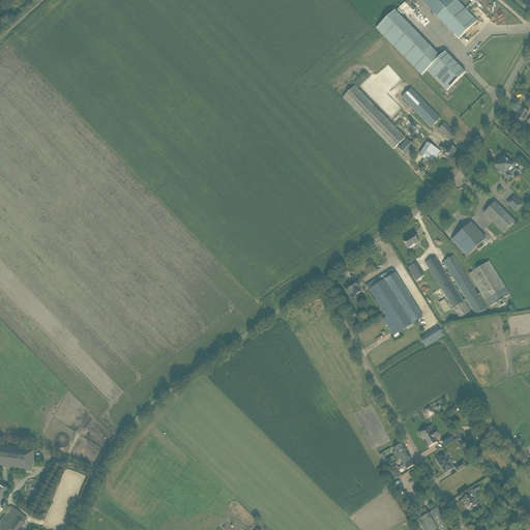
[(419,0),(459,39),(477,22),(455,0),(419,0)]
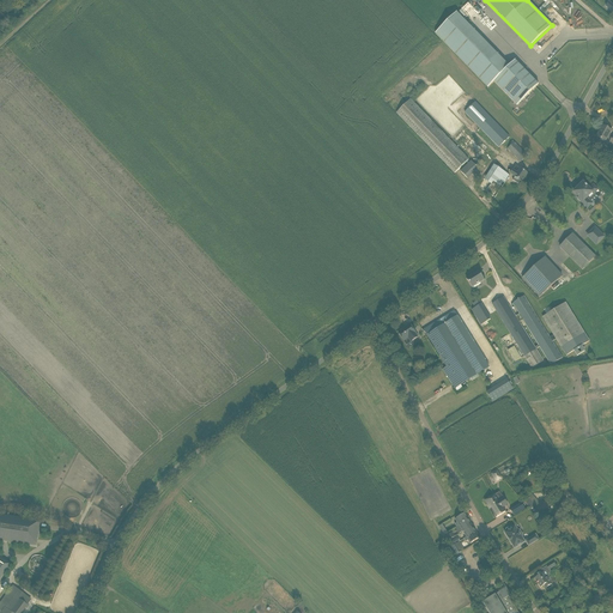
[(517,105),(539,85),(515,60),(509,66),(456,13),(436,34),(487,87),(493,82),(517,105)]
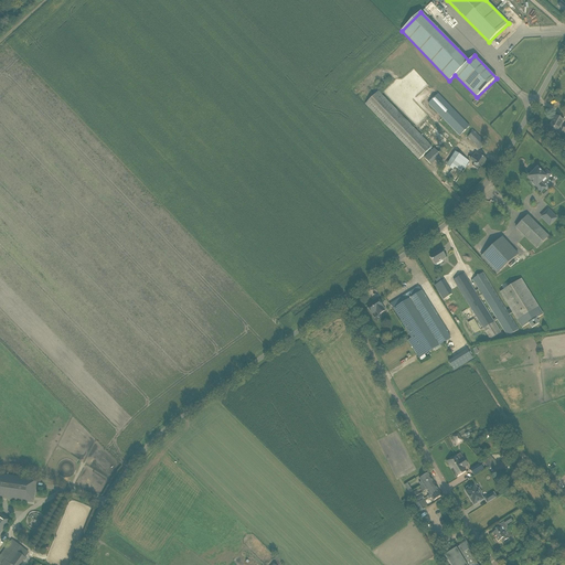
[(414,87),(423,78),(413,68),(404,76),(414,87)]
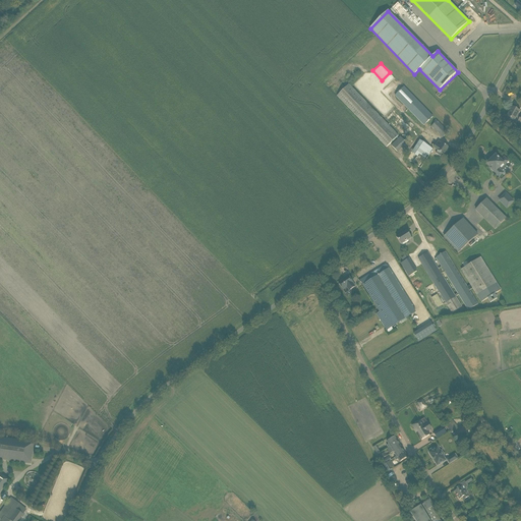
[(337,97),(387,148),(399,135),(349,84),(337,97)]
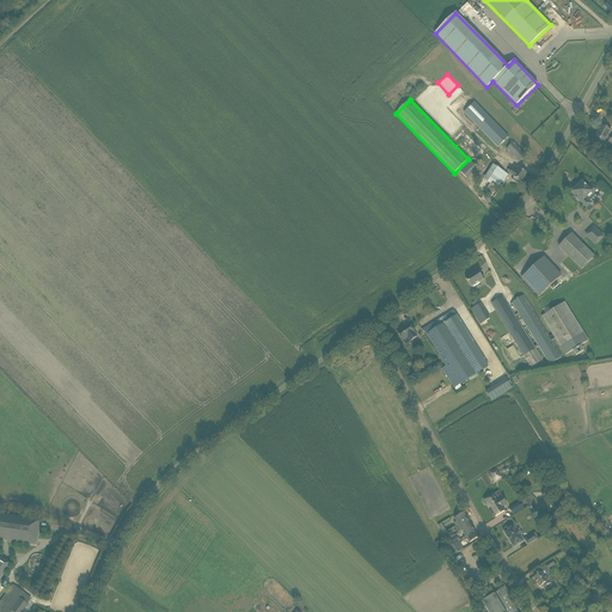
[(509,138),(475,102),(464,112),(499,148),(509,138)]
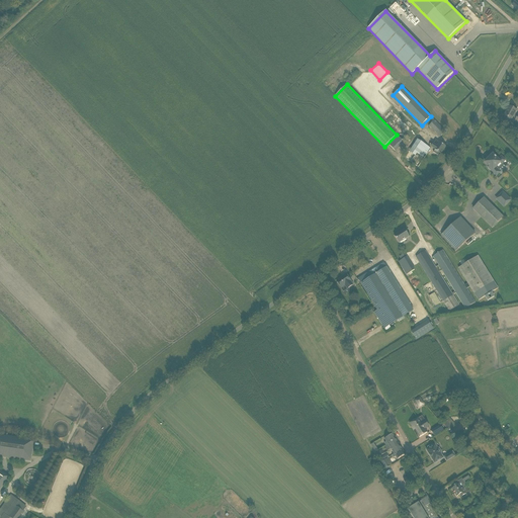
[(517,114),(515,113),(517,110),(509,106),(504,115),(505,116),(504,118),(510,122),(511,119),(512,120),(514,122),(514,121),(517,122),(517,114)]
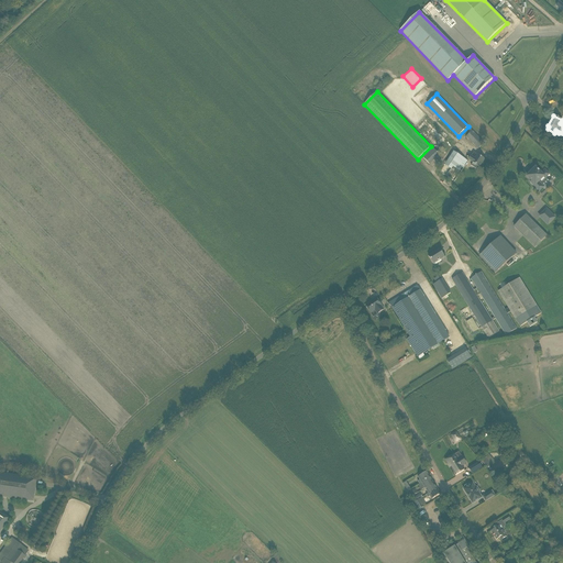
[(484,142),(473,131),(466,136),(478,148),(484,142)]
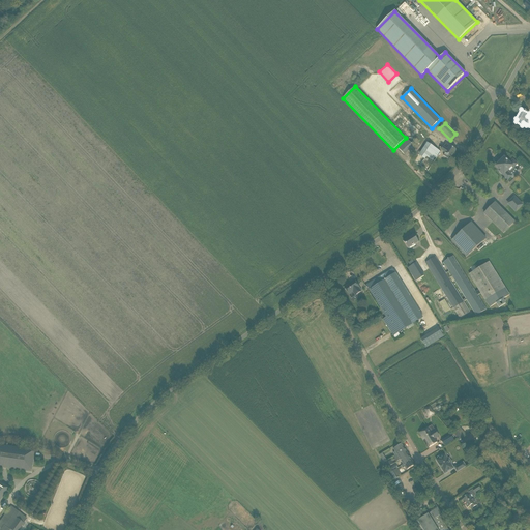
[(407,139),(399,148),(406,155),(414,147),(407,139)]
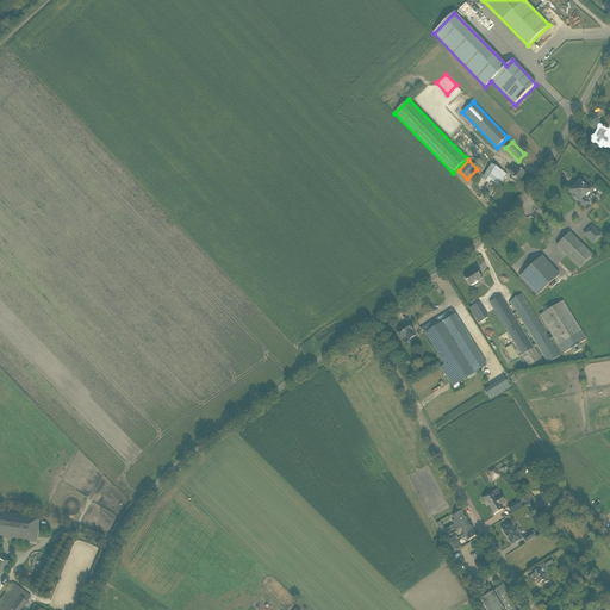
[(492,197),(508,174),(492,165),(477,186),(492,197)]
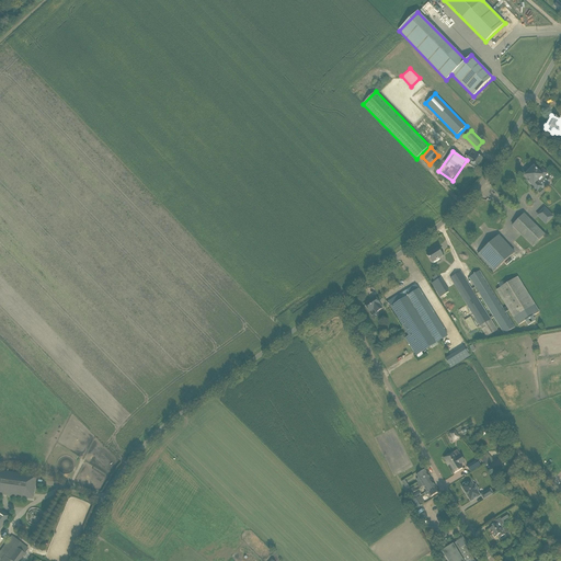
[(478,167),(482,159),(472,152),(467,159),(471,162),(469,165),(473,168),(476,165),(478,167)]
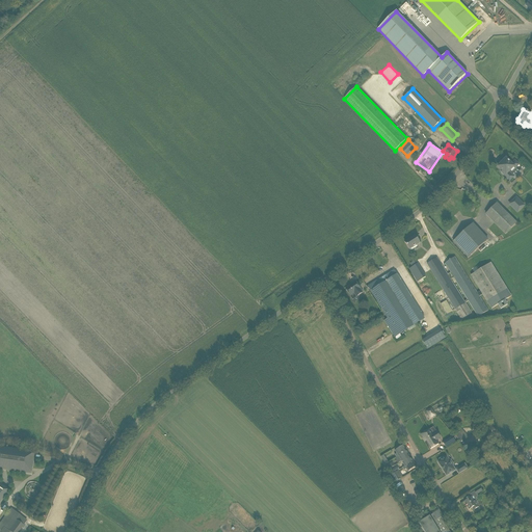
[(515,168),(519,165),(514,161),(511,164),(509,162),(508,161),(506,159),(498,167),(502,170),(501,171),(509,181),(513,177),(511,175),(516,169),(515,168)]
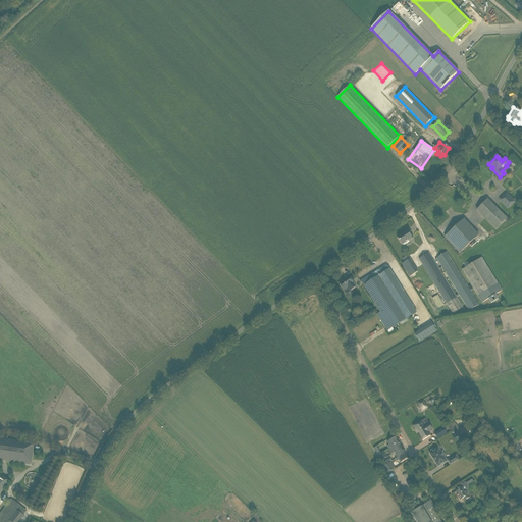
[(501,201),(508,208),(514,202),(507,195),(501,201)]
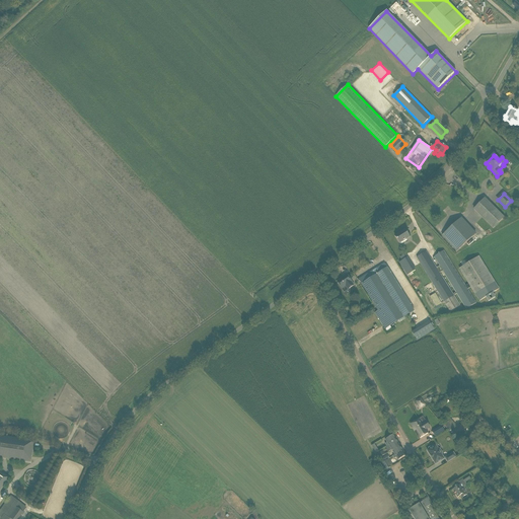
[(493,228),(504,217),(485,199),(474,210),(493,228)]
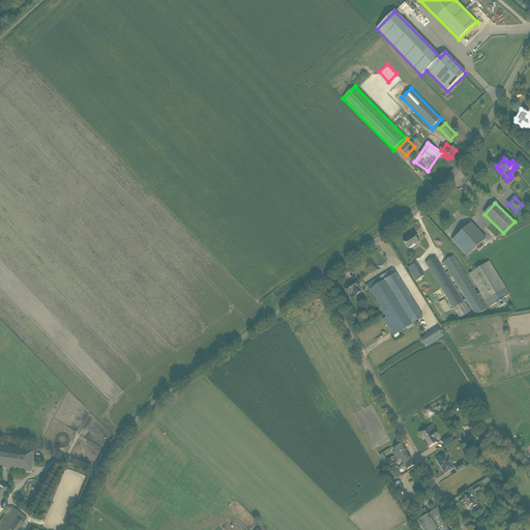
[(467,257),(486,239),(471,223),(451,241),(467,257)]
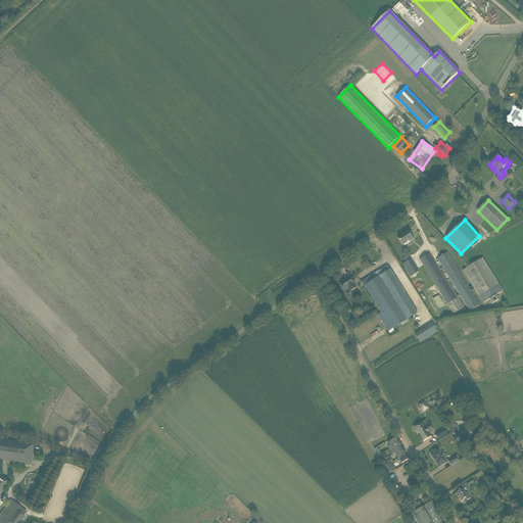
[(408,231),(397,238),(402,245),(413,239),(408,231)]
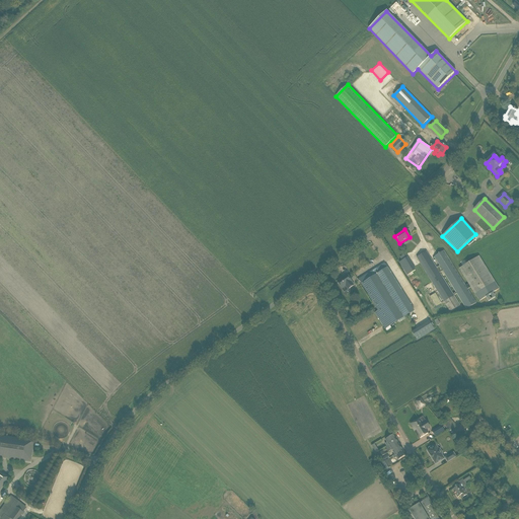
[(499,289),(478,256),(459,269),(469,284),(465,286),(446,255),(444,251),(434,256),(440,267),(437,269),(426,251),(417,257),(450,312),(460,306),(453,296),(457,294),(466,309),(475,303),(467,289),(471,287),(479,301),(486,297),(489,301),(495,297),(494,295),(496,294),(495,292),(499,289)]
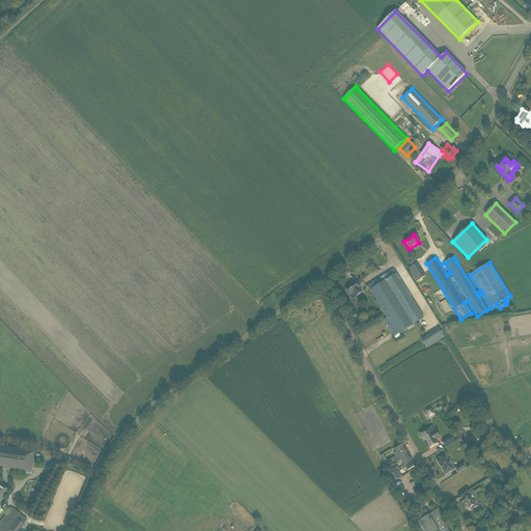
[(417,282),(425,277),(417,263),(409,269),(417,282)]
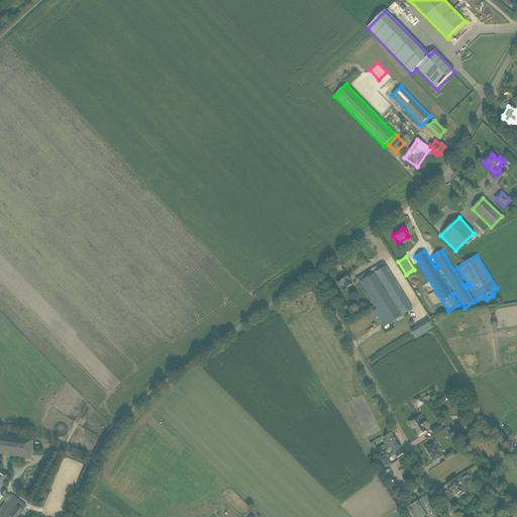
[(412,310),(383,263),(356,279),(357,281),(358,280),(377,310),(374,312),(386,331),(391,328),(389,325),(412,310)]
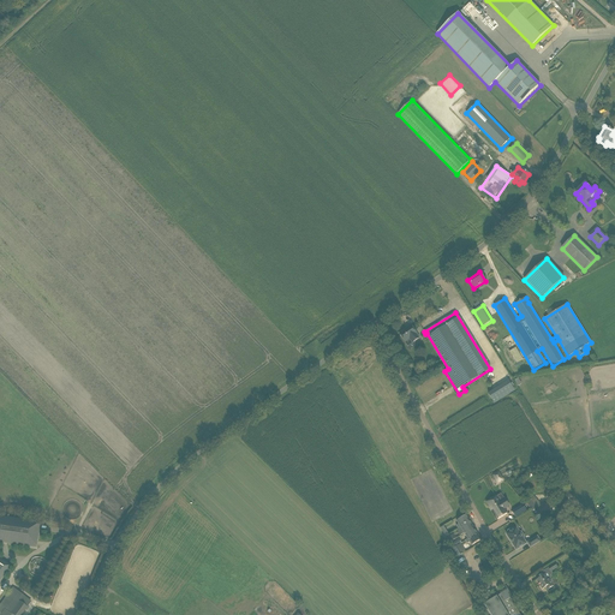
[(411,338),(413,342),(419,339),(416,335),(417,334),(411,326),(404,330),(404,332),(399,334),(405,342),(411,338)]
